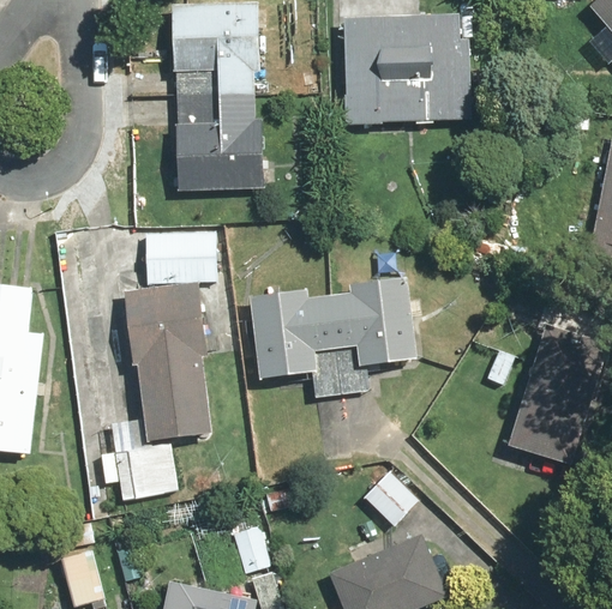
[(597,0),(589,7),(603,20),(589,32),(611,56),(611,0),(597,0)]
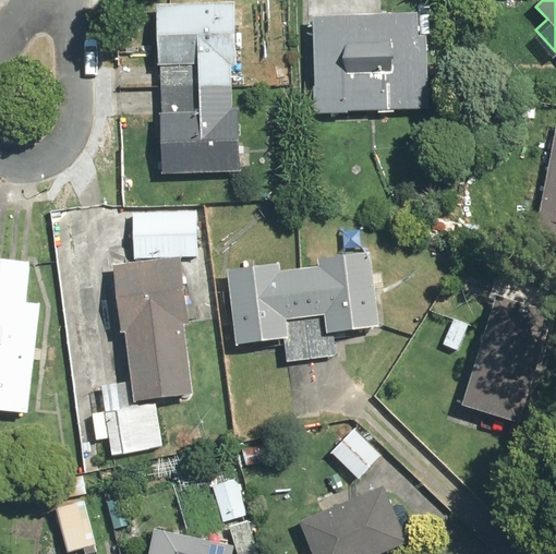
[(230,63),(237,63),(236,1),(157,2),(159,172),(238,171),(238,105),(231,106),(230,63)]
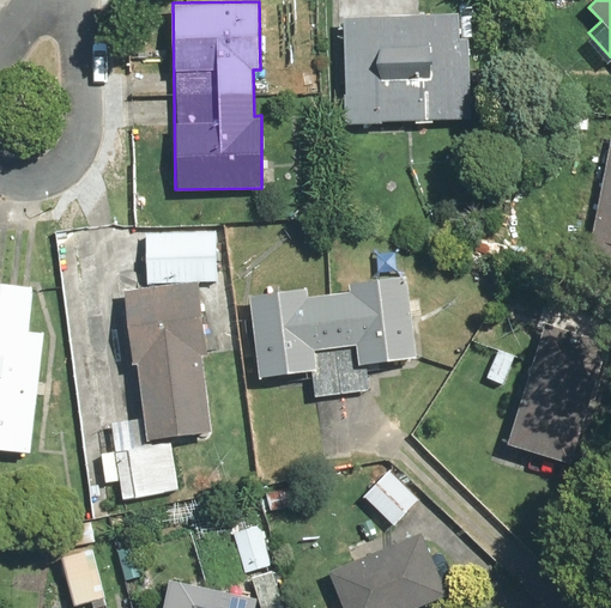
[(458,37),(458,11),(348,11),(346,121),(469,121),(470,37),(458,37)]
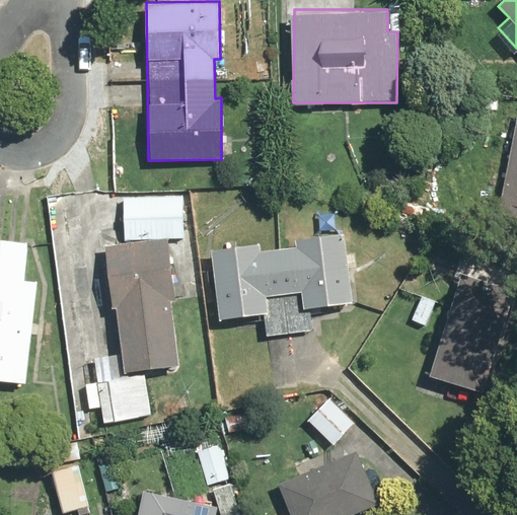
[(516,109),(499,214),(516,217),(516,109)]
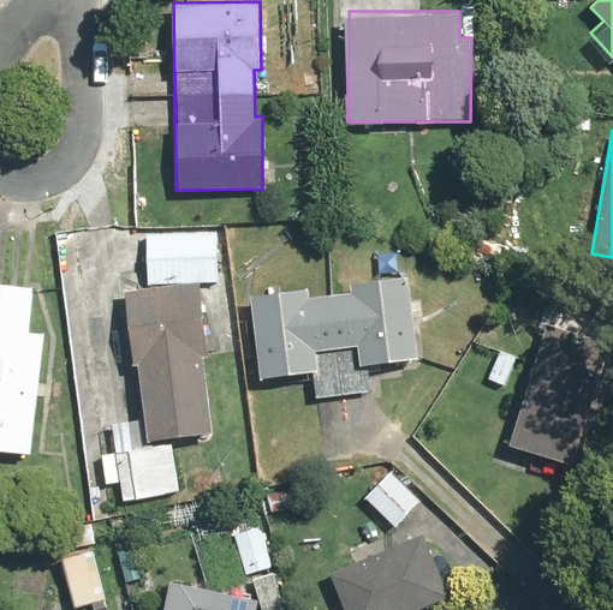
[(109,423),(114,449),(100,452),(105,483),(119,482),(121,496),(177,488),(170,438),(210,432),(201,356),(207,356),(197,282),(215,283),(215,232),(147,232),(147,289),(123,292),(131,363),(136,362),(143,418),(109,423)]
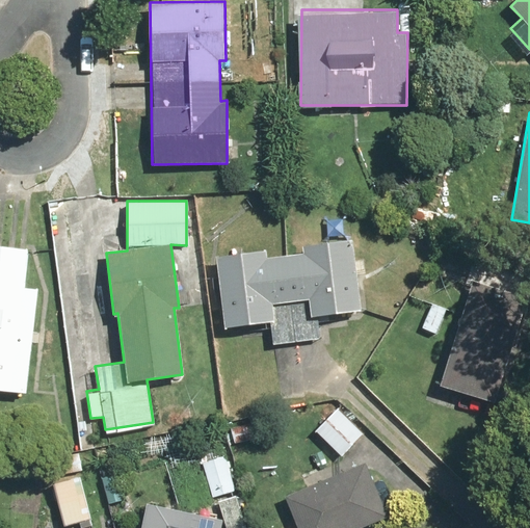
[(351,239),(305,245),(306,253),(264,258),(263,252),(216,257),(226,328),(268,323),(271,343),(319,337),(317,317),(361,311),(351,239)]
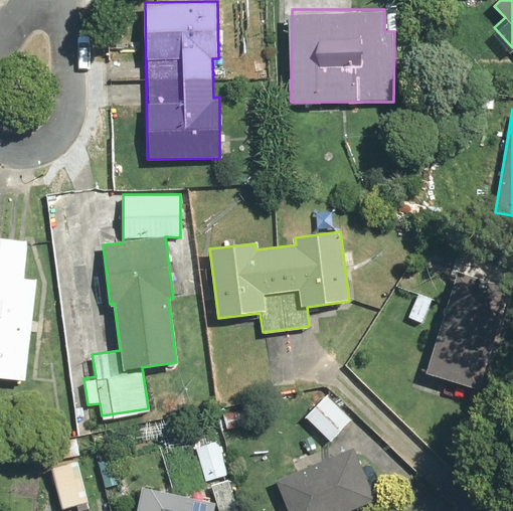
[(0,376),(25,379),(35,270),(22,269),(25,240),(0,237),(0,376)]
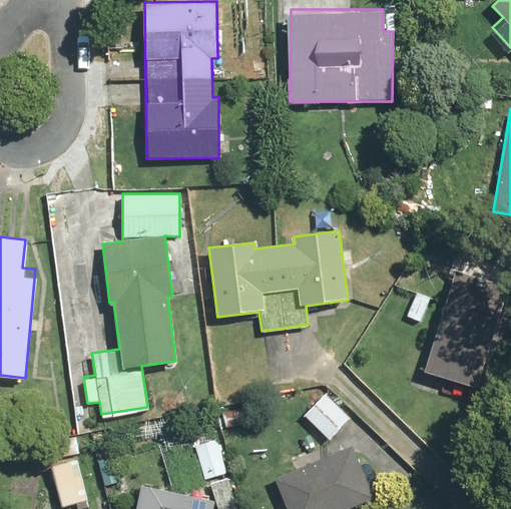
[(491,290),(451,279),(424,373),(464,384),(491,290)]
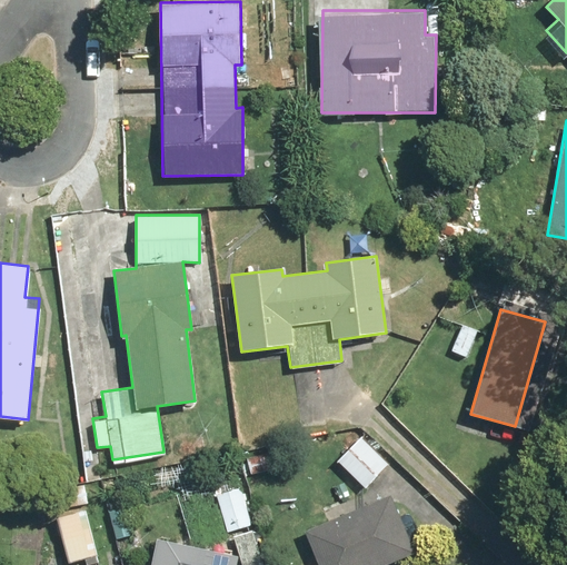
[(360,433),(335,459),(366,489),(391,463),(360,433)]
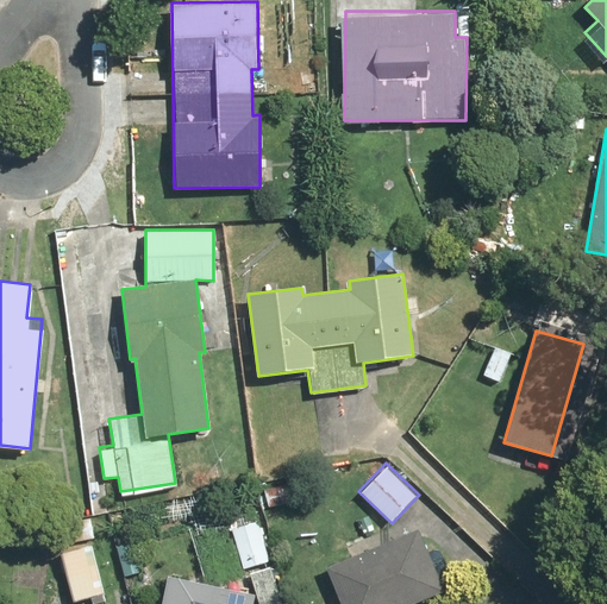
[(225,518),(243,568),(270,558),(251,509),(225,518)]
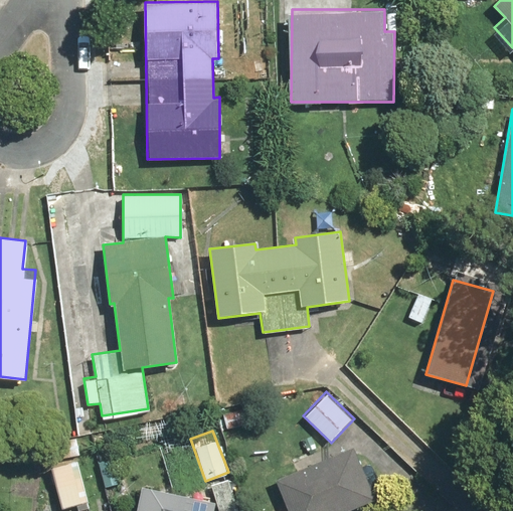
[(39,445),(44,461),(76,452),(72,436),(39,445)]
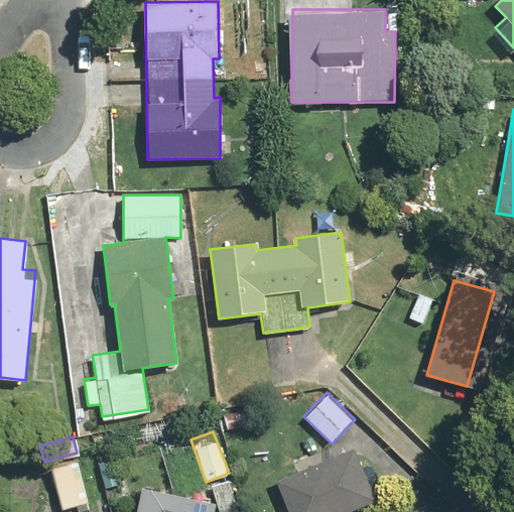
[(343,511),(375,498),(353,448),(276,481),(288,510),(284,511),(343,511)]
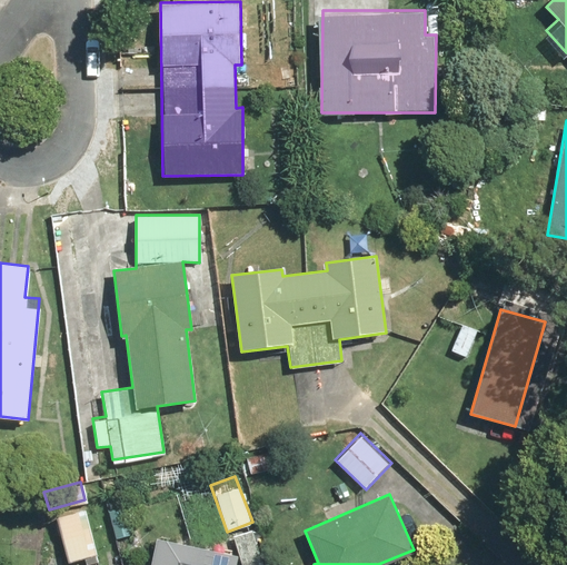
[(98,552),(85,506),(55,515),(68,561),(98,552)]
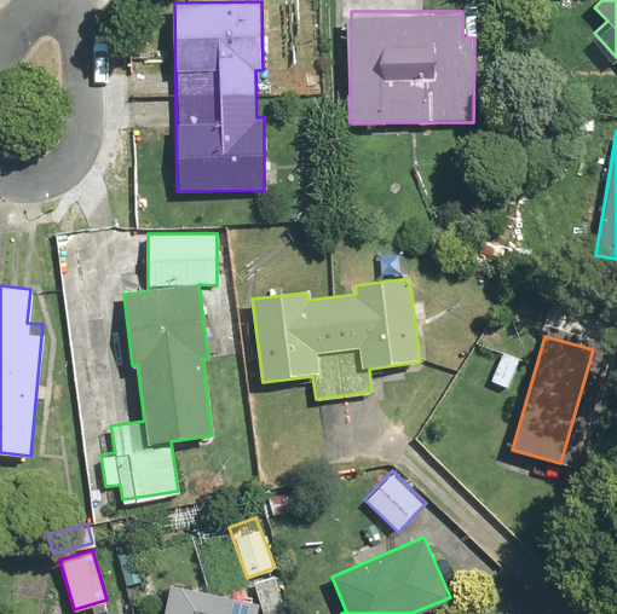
[(277,572),(252,581),(265,613),(266,613),(290,606),(277,572)]
